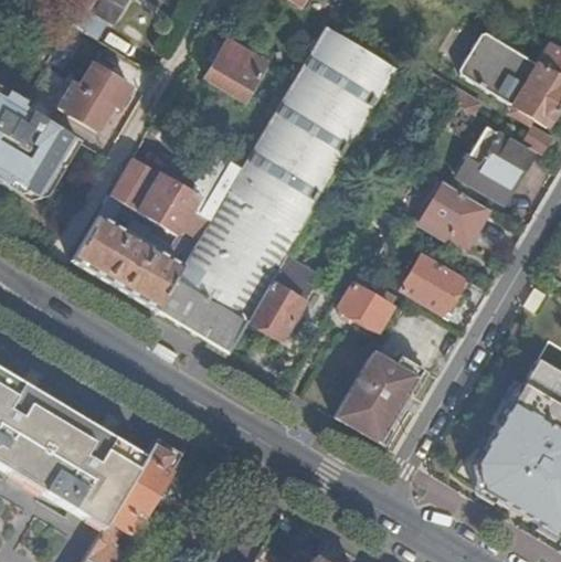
[(85,30),(95,36),(107,17),(114,21),(125,0),(85,0),(73,22),(85,30)]
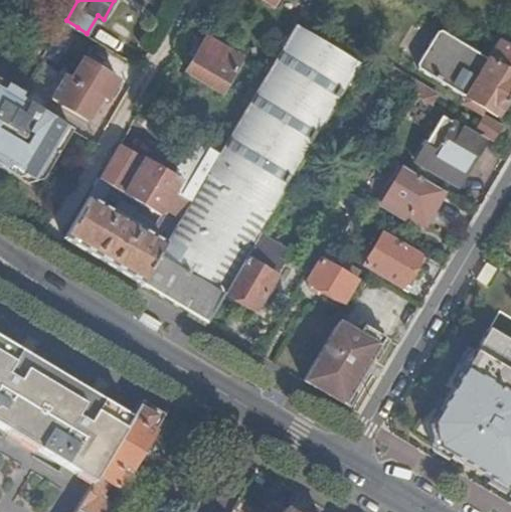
[(0,131),(21,96),(39,64),(34,62),(48,38),(5,11),(0,19),(0,131)]
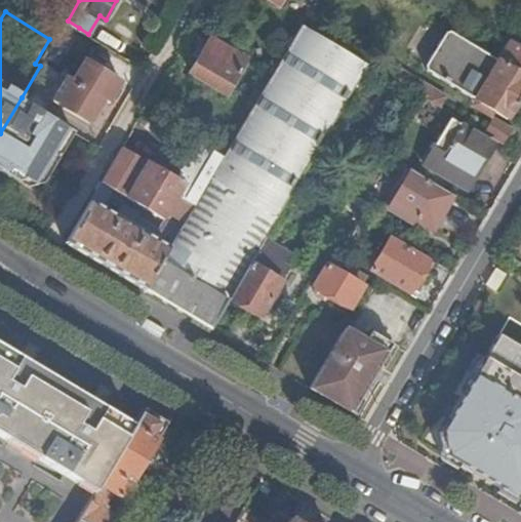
[(145,287),(212,327),(232,293),(265,237),(367,62),(304,23),(276,69),(224,157),(194,206),(187,218),(170,246),(145,287)]
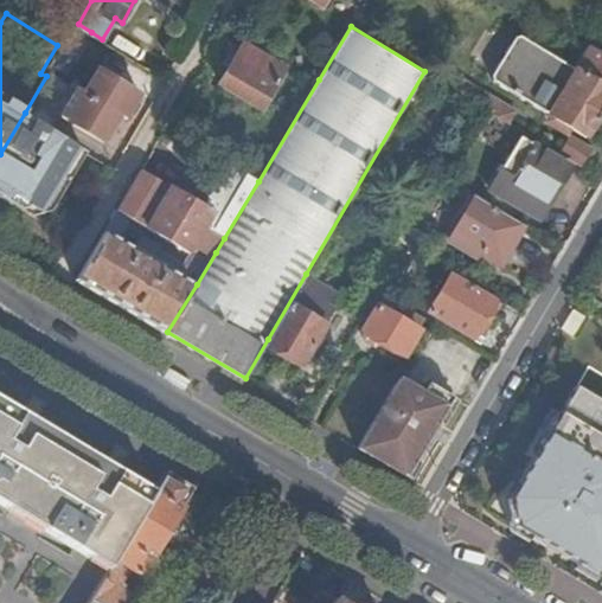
[(550,113),(576,68),(522,34),(516,36),(492,74),(494,79),(550,113)]
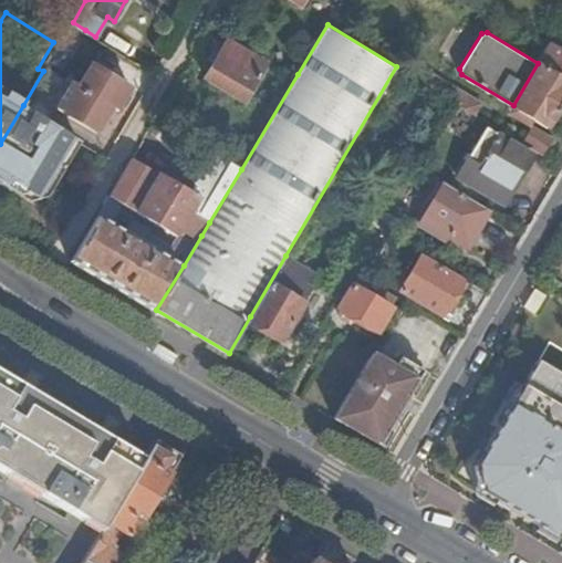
[(242,98),(266,62),(229,40),(207,76),(242,98)]
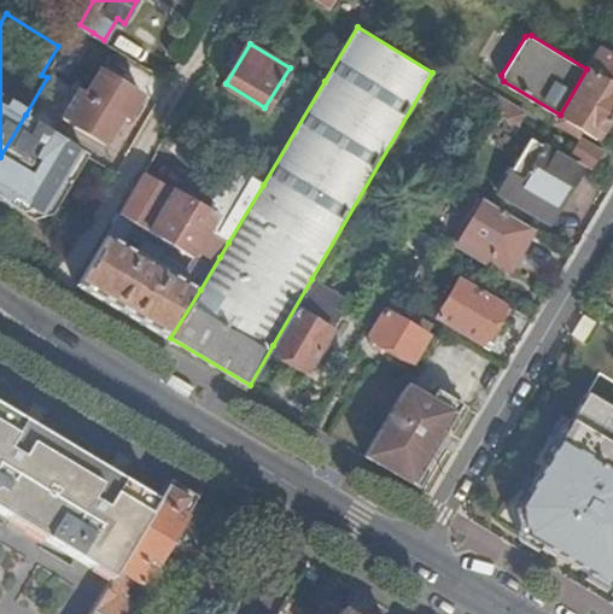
[(612,52),(601,46),(587,69),(560,115),(599,139),(612,113),(612,52)]
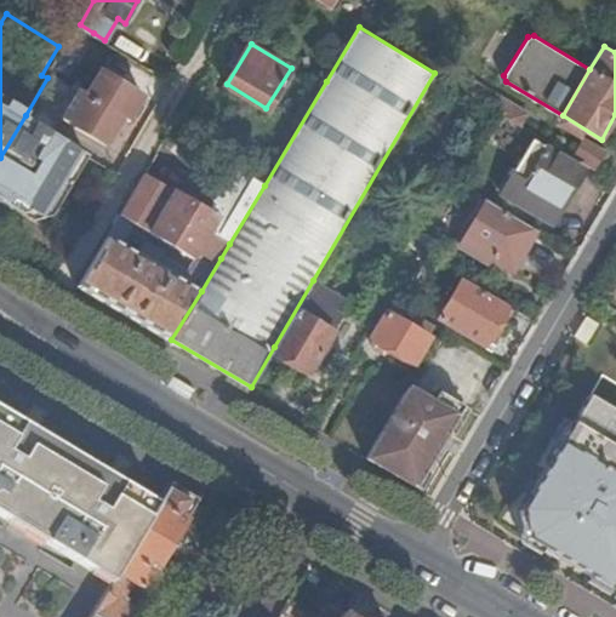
[(47,78),(26,115),(53,132),(64,116),(106,142),(123,116),(130,120),(144,95),(103,69),(87,95),(52,72),(47,78)]
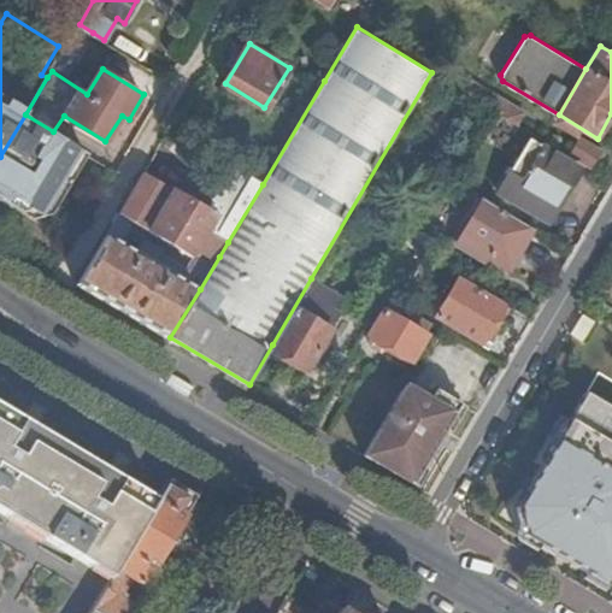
[(493,92),(486,105),(494,110),(518,124),(524,112),(493,92)]
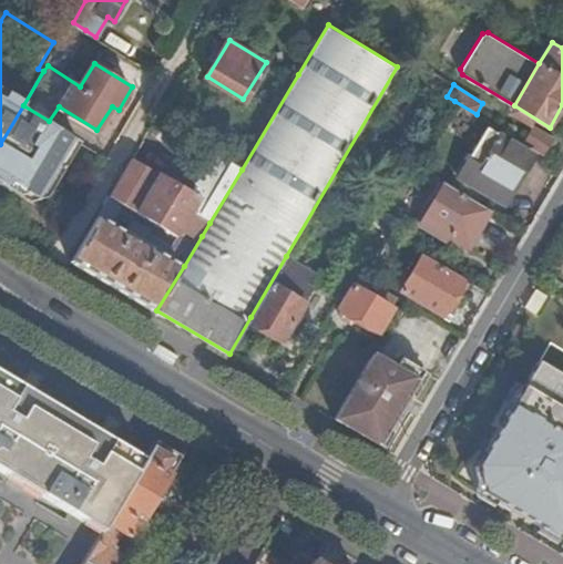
[(23,105),(0,144),(0,180),(7,184),(11,177),(41,195),(48,193),(55,181),(53,172),(52,170),(72,135),(49,121),(23,105)]
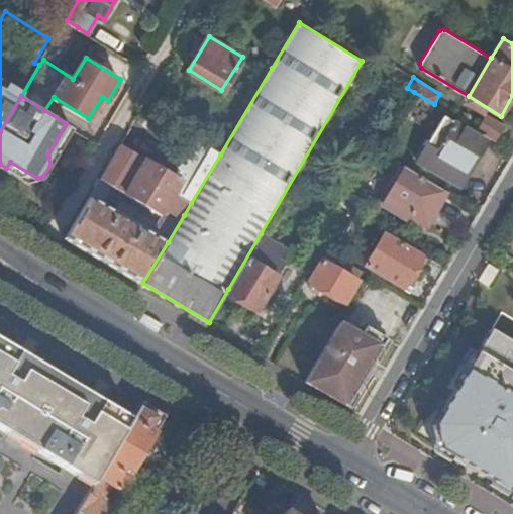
[(462,184),(487,141),(444,114),(418,159),(462,184)]
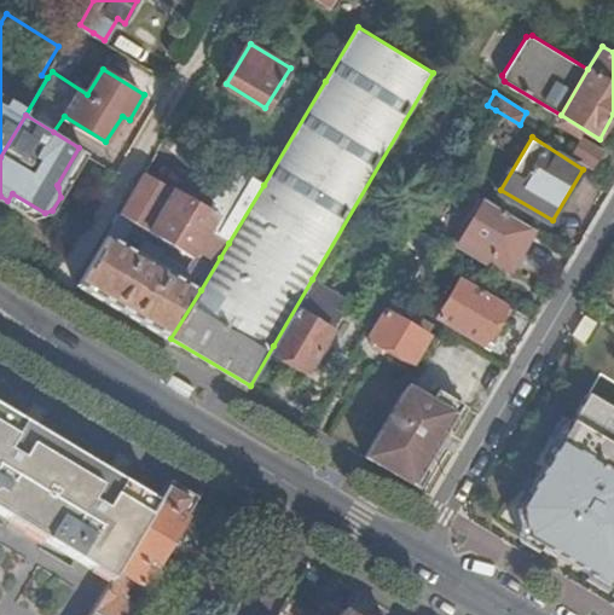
[(569,155),(591,167),(602,150),(581,137),(569,155)]
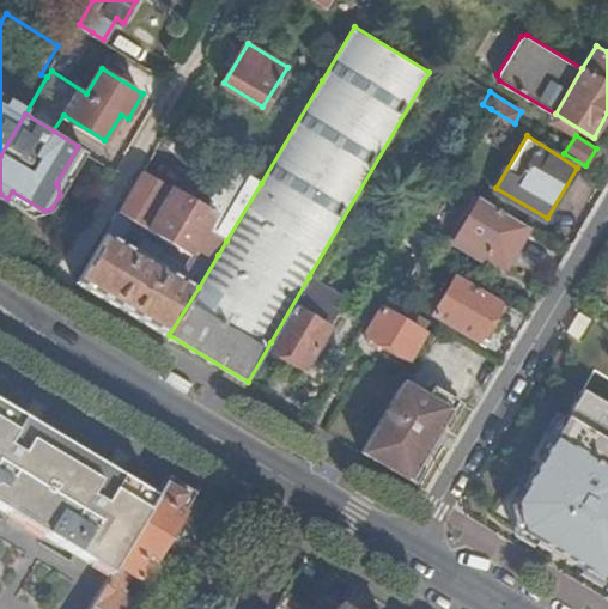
[(66,187),(86,152),(78,146),(56,183),(58,186),(66,187)]
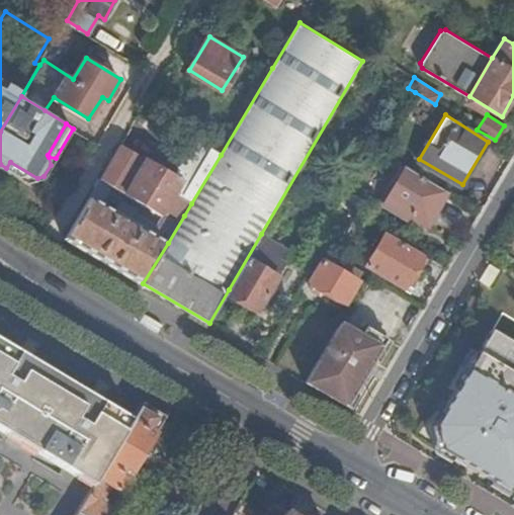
[(120,144),(100,178),(161,217),(168,205),(175,192),(191,203),(221,155),(189,136),(180,154),(172,174),(120,144)]
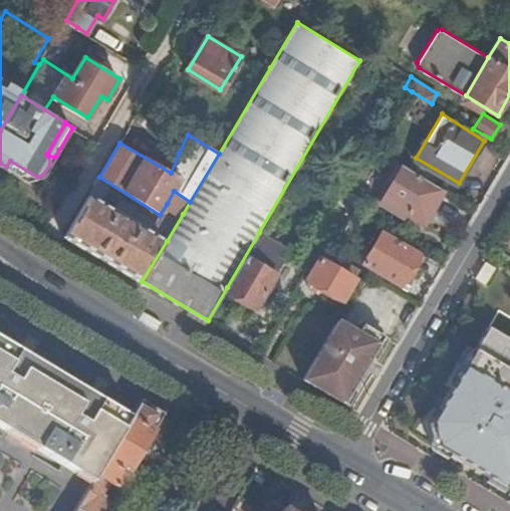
[(10,161),(6,167),(29,180),(37,177),(10,161)]
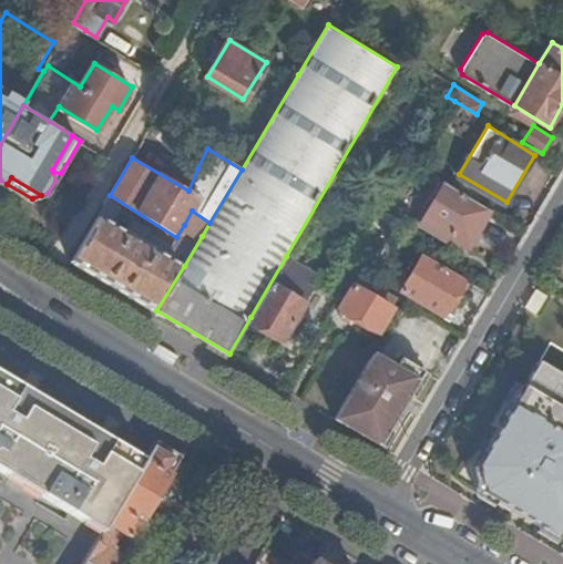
[(466,244),(487,208),(444,183),(421,223),(439,235),(442,228),(466,244)]
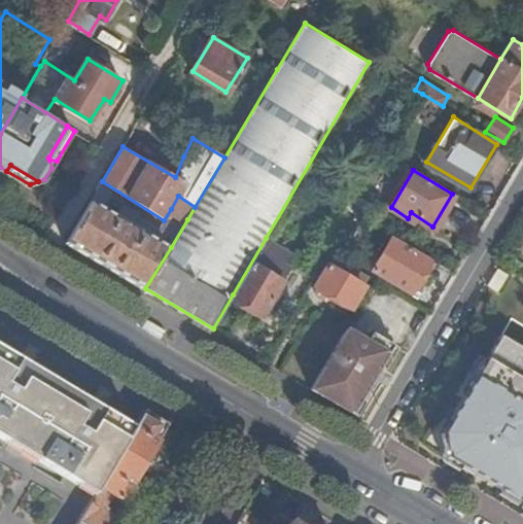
[(66,241),(145,288),(171,247),(131,222),(104,206),(110,195),(98,187),(66,241)]
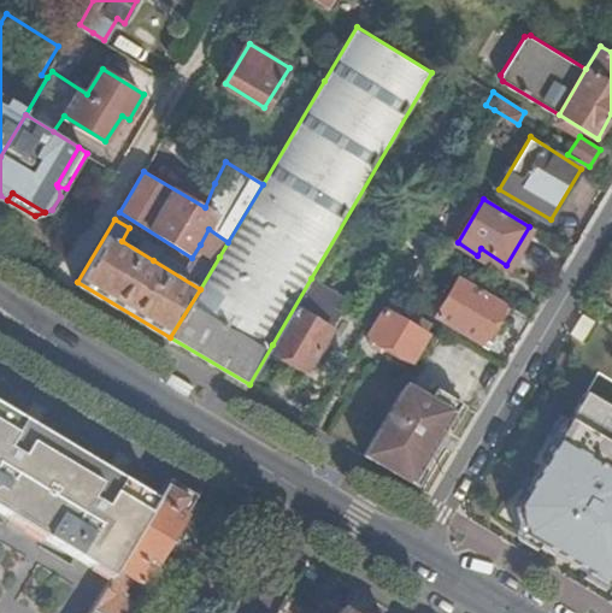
[(200,245),(219,257),(228,242),(209,229),(200,245)]
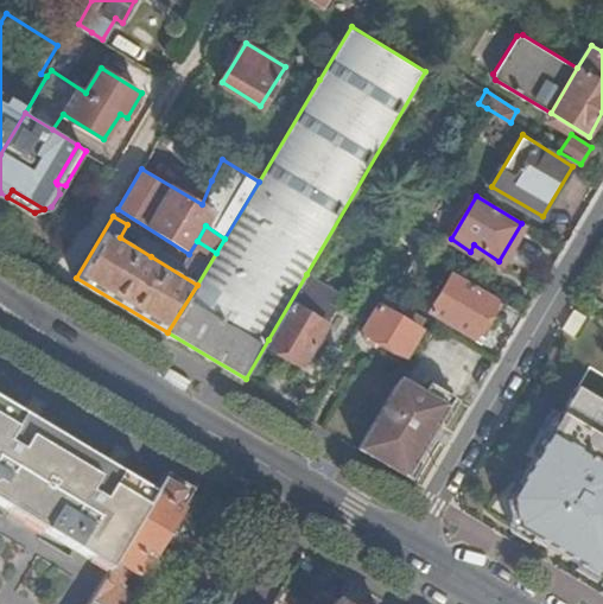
[(306,274),(268,339),(303,361),(335,306),(323,299),(330,287),(306,274)]
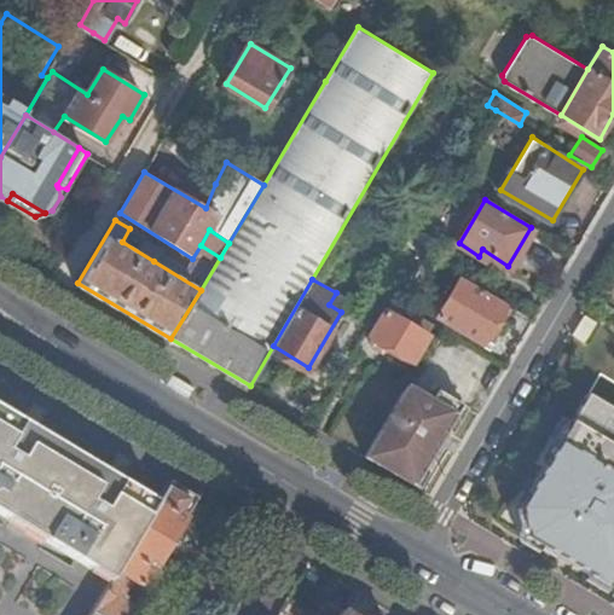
[(480,344),(503,306),(461,280),(438,319),(480,344)]
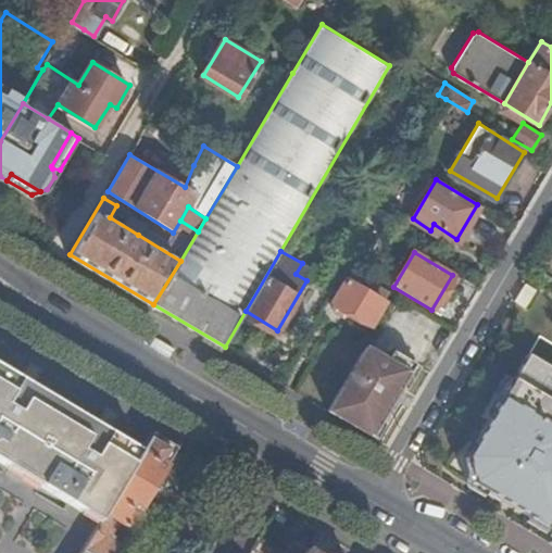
[(371,324),(384,301),(347,279),(334,301),(371,324)]
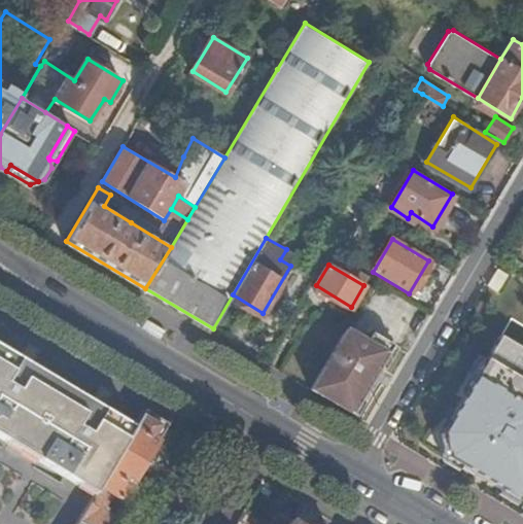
[(500,268),(490,284),(499,290),(510,273),(500,268)]
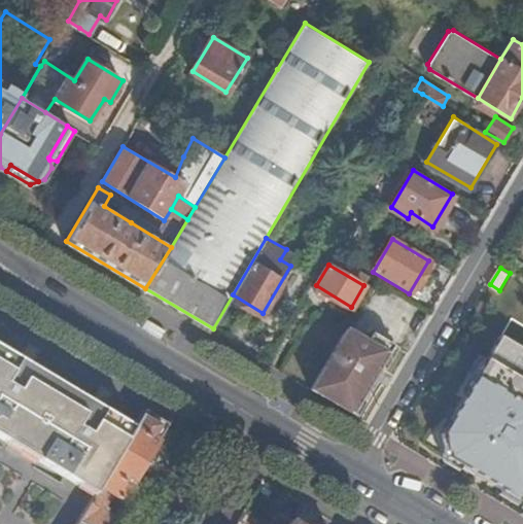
[(313,387),(356,413),(396,344),(370,328),(363,337),(348,327),(313,387)]
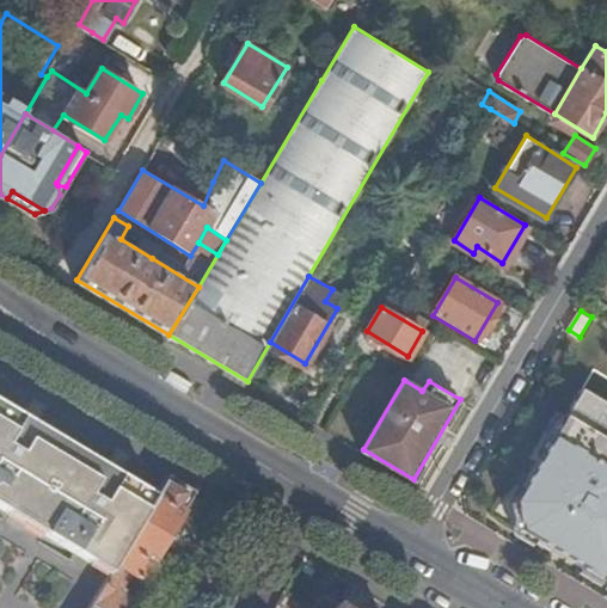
[(606,400),(584,387),(517,502),(525,529),(606,578),(606,400)]
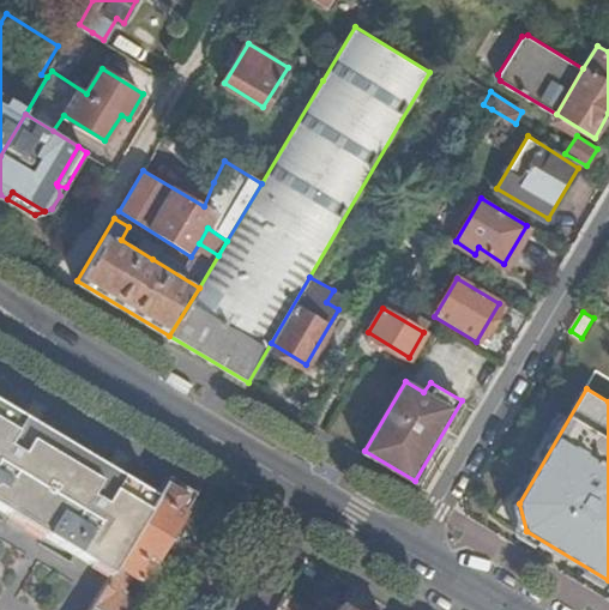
[(0,609),(0,506),(113,574),(158,496),(11,406),(0,400),(0,609)]
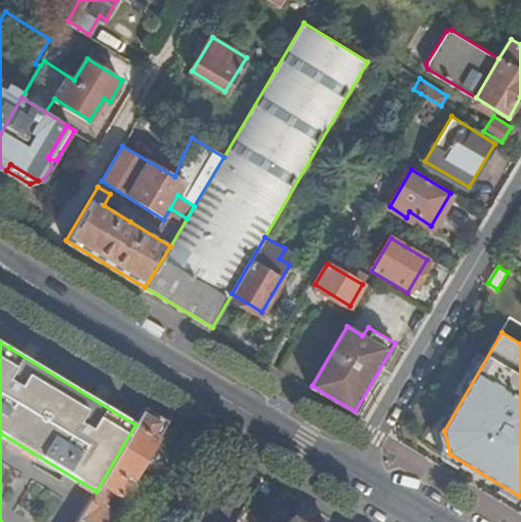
[(169,419),(147,406),(135,425),(96,491),(82,517),(90,521),(113,521),(117,516),(104,507),(112,493),(104,488),(107,483),(128,496),(136,483),(133,481),(169,419)]
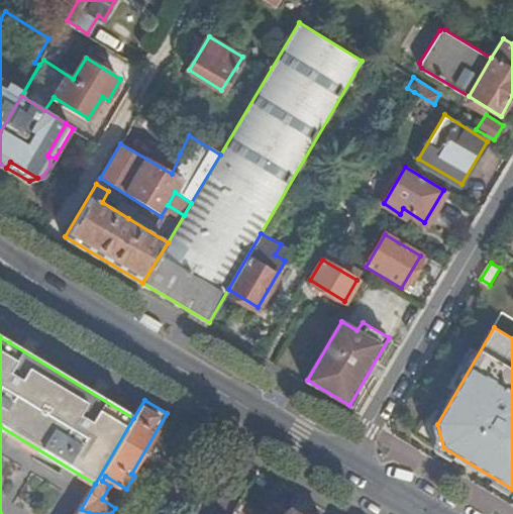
[(285,513),(287,512),(274,505),(269,513),(285,513)]
